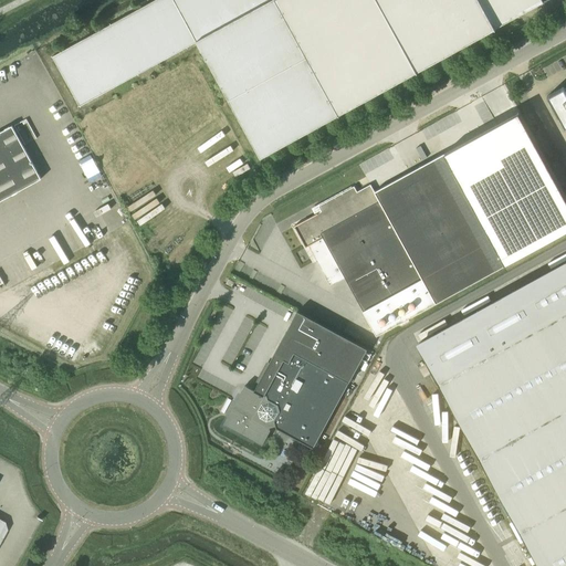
[(79,105),(79,106),(197,41),(201,51),(202,51),(261,158),(543,2),(542,0),(155,0),(53,56),(80,105),(79,105)]
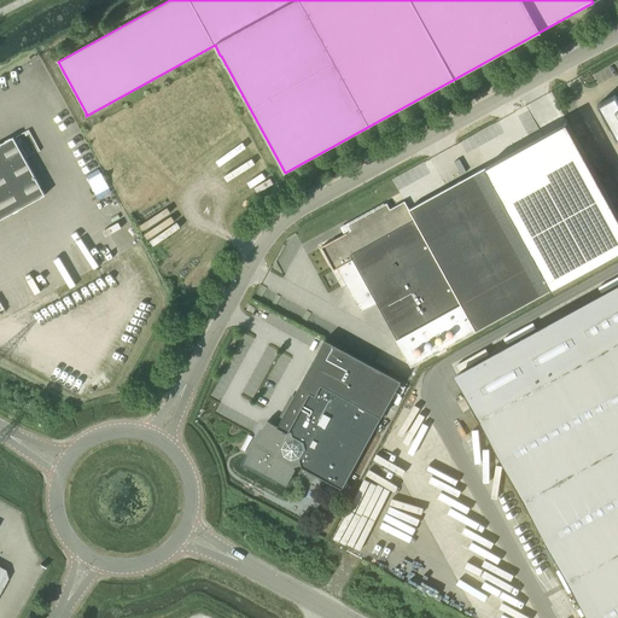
[(538,40),(541,45),(548,41),(546,35),(538,40)]
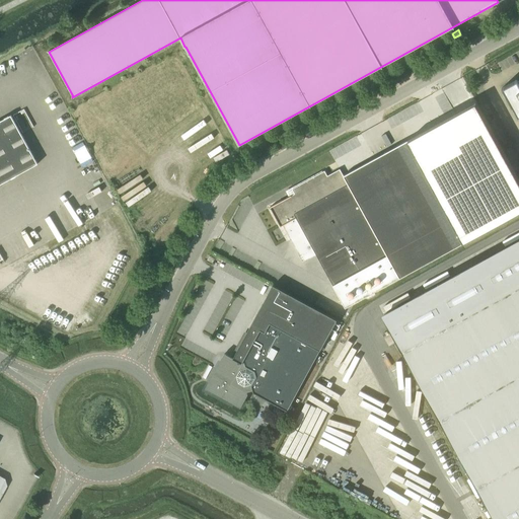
[(518,80),(518,81),(517,80),(502,88),(518,117),(518,116),(518,80)]
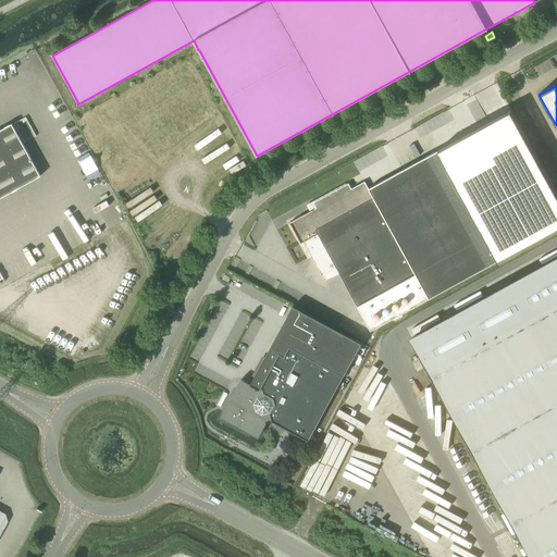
[(14,123),(25,143),(36,136),(26,118),(14,123)]
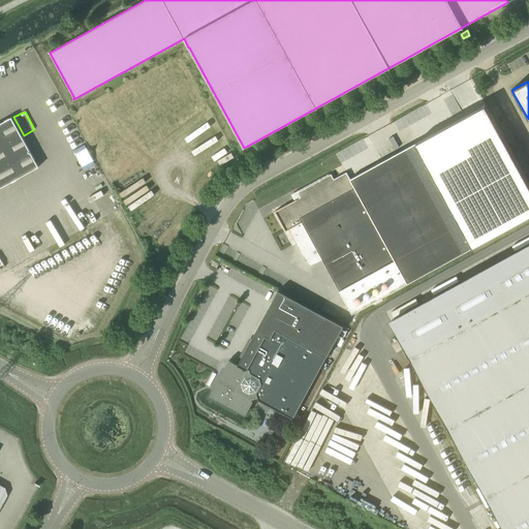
[(0,187),(38,167),(11,118),(0,123),(0,187)]
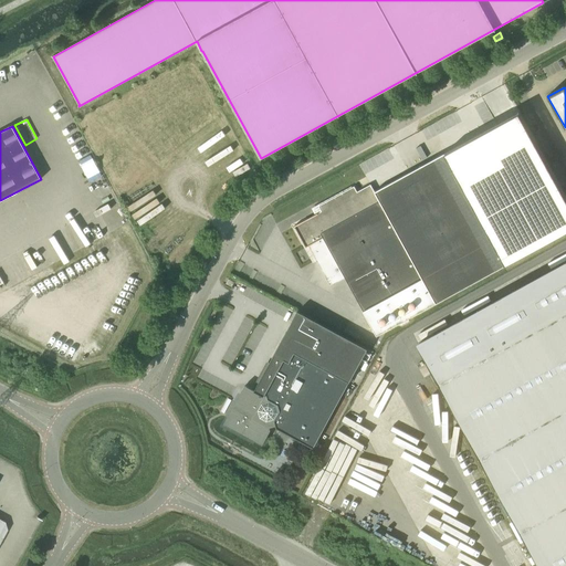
[(329,285),(345,278),(377,336),(505,265),(444,154),(375,191),(370,184),(357,191),(354,186),(318,206),(320,207),(314,210),(314,211),(315,210),(316,213),(294,227),(305,248),(308,245),(329,285)]
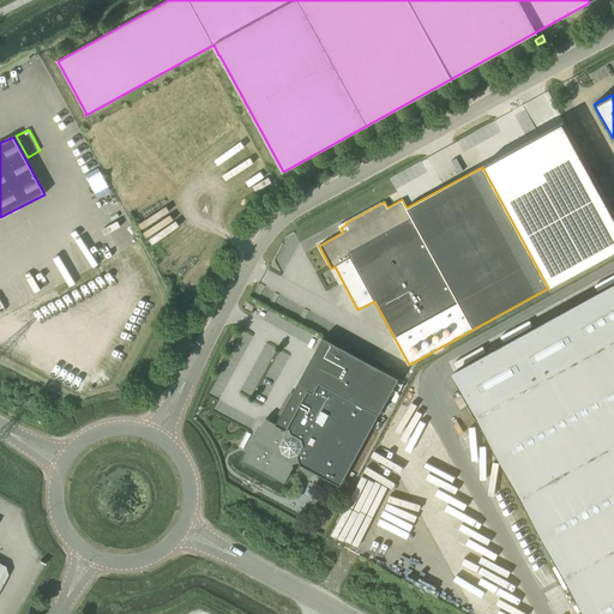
[(613,613),(613,286),(455,373),(477,416),(587,613),(613,613)]
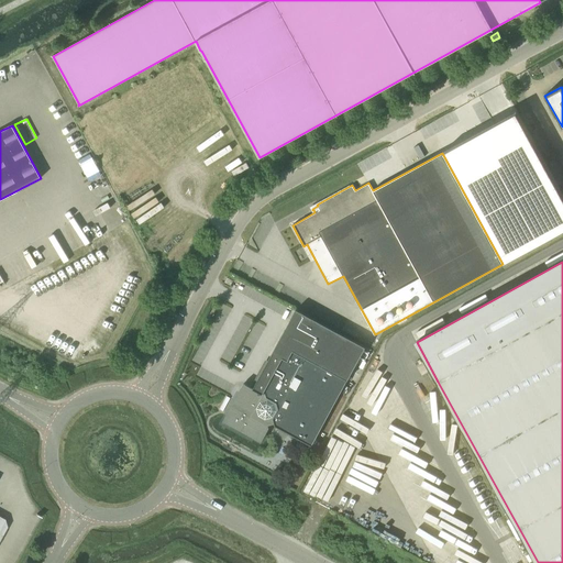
[(465,310),(463,305),(444,312),(446,318),(465,310)]
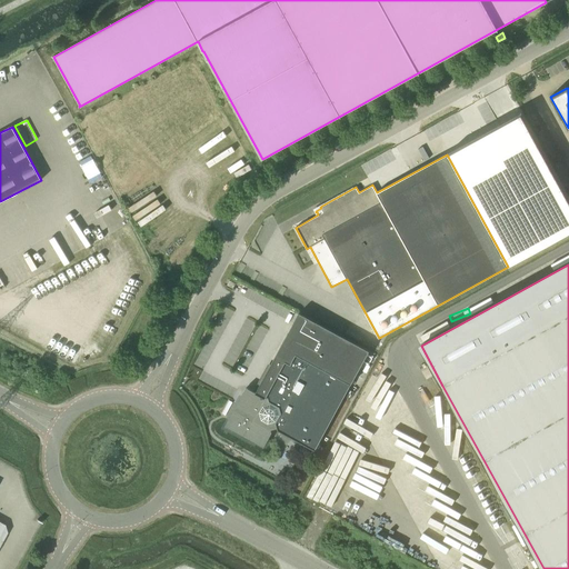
[(355,392),(348,389),(369,350),(299,312),(256,392),(246,387),(225,426),(263,447),(271,432),(271,429),(277,428),(278,430),(316,451),(345,396),(350,399),(355,392)]
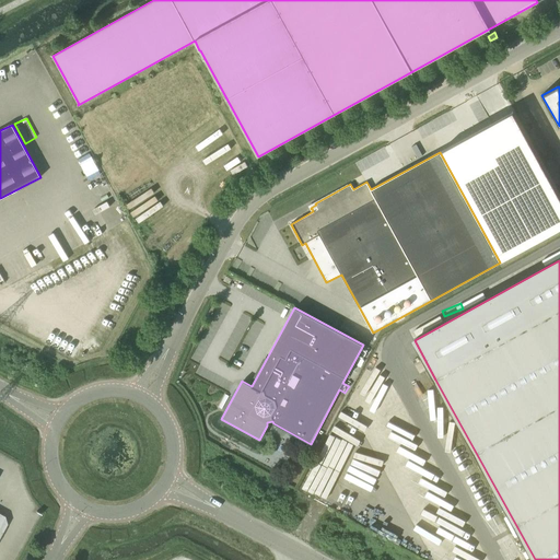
[(225,394),(218,407),(222,409),(229,396),(225,394)]
